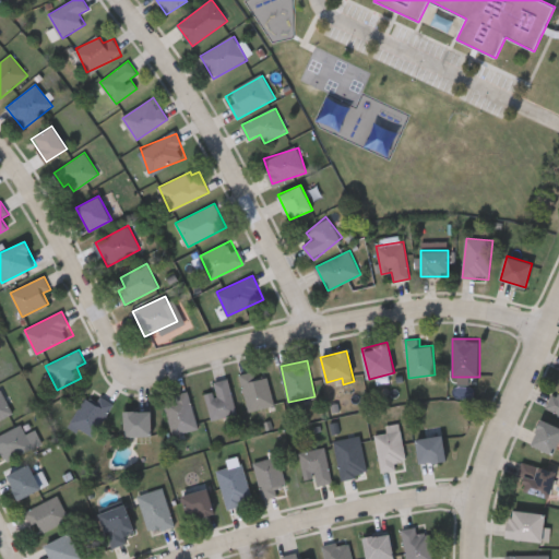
[(248,411),(241,377),(268,371),(274,405),(248,411)]
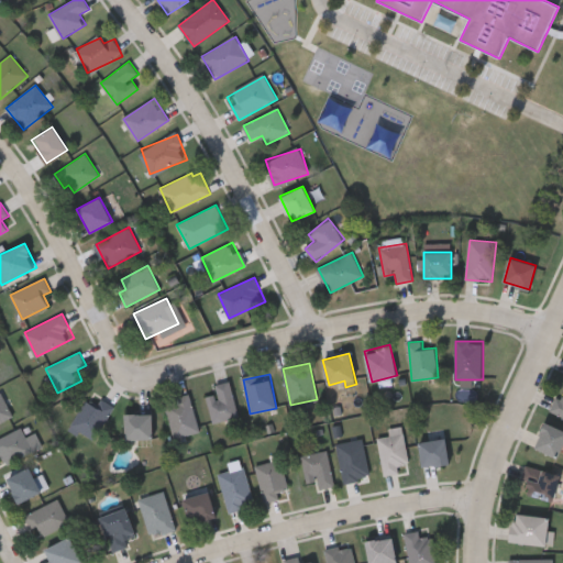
[(217,394),(214,384),(231,381),(239,417),(212,422),(207,396),(217,394)]
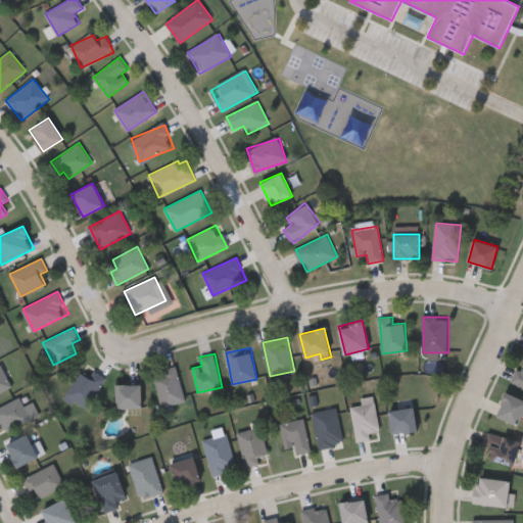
[(0,364),(1,364),(12,386),(0,392),(0,364)]
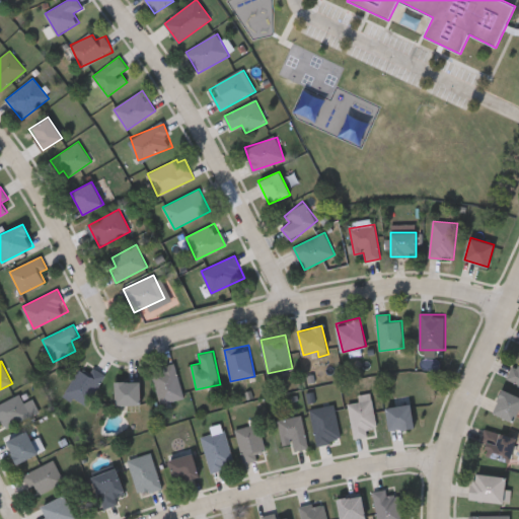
[(183,399),(159,403),(152,369),(176,364),(183,399)]
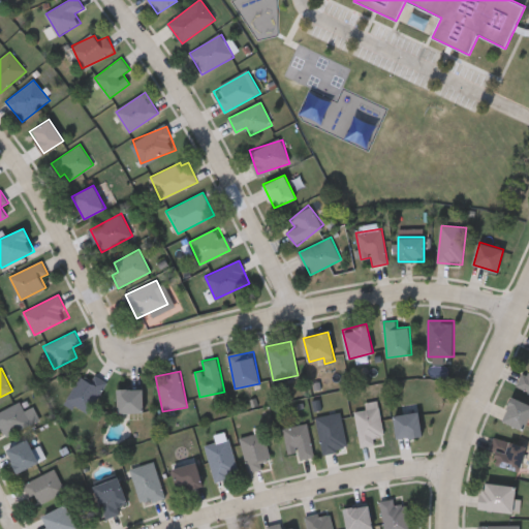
[(528,373),(528,391),(518,385),(524,371),(528,373)]
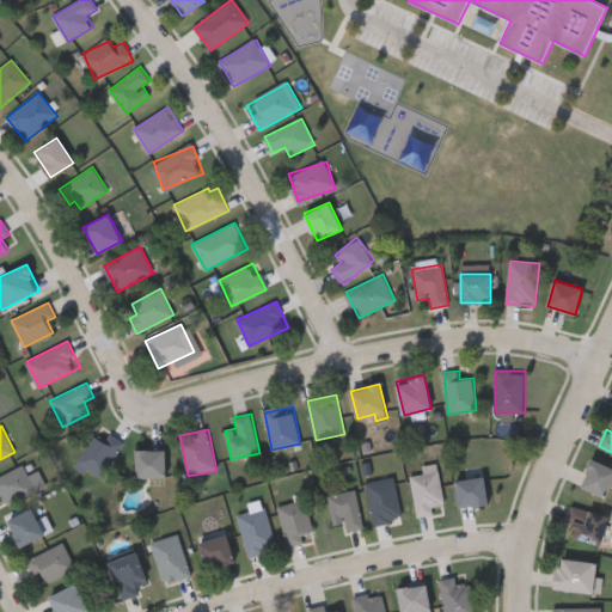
[(124,442),(101,479),(75,464),(95,434),(105,441),(110,433),(124,442)]
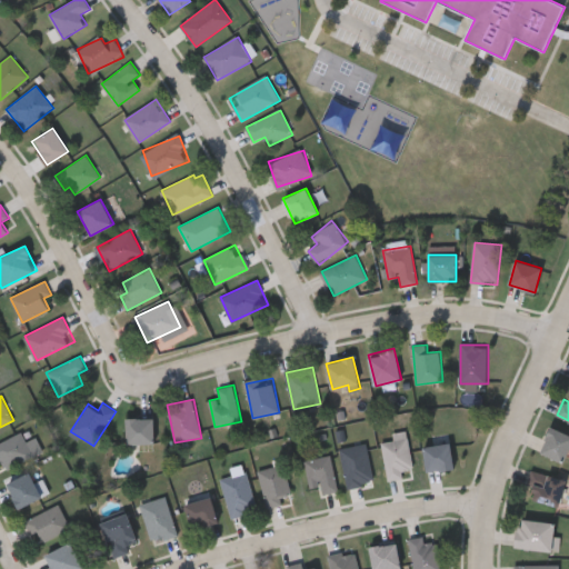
[(153,443),(126,443),(126,418),(153,418),(153,443)]
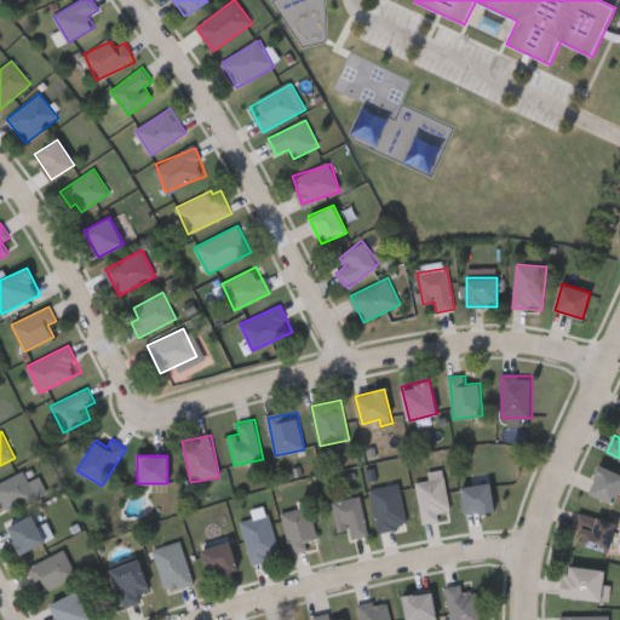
[(619,491),(615,504),(589,494),(600,464),(619,471),(619,491)]
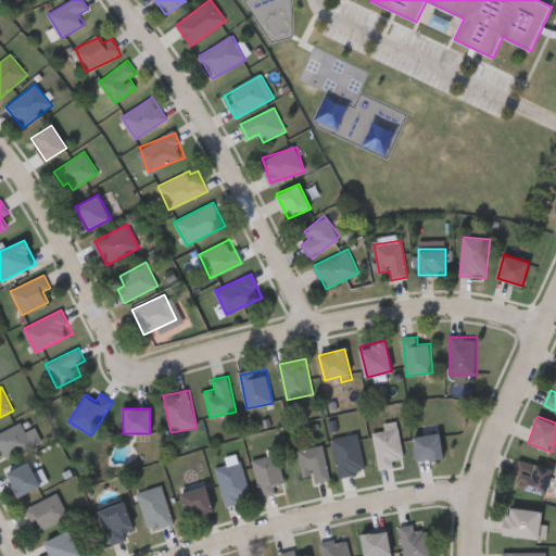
[(0,432),(21,421),(26,431),(35,427),(42,440),(5,459),(1,450),(0,450),(0,432)]
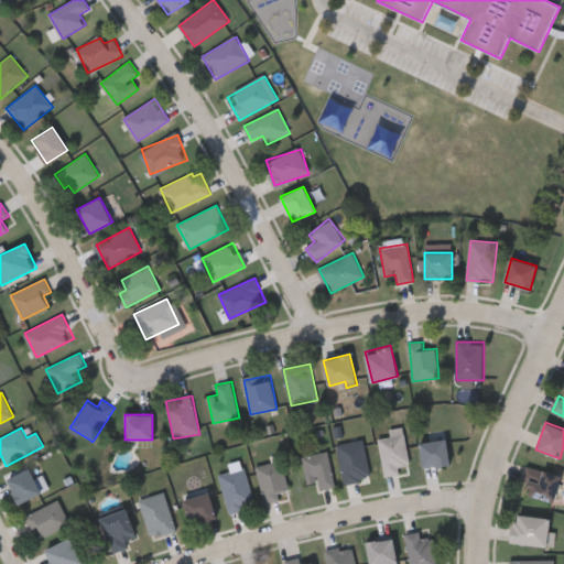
[(384,476),(378,438),(390,436),(389,430),(403,427),(410,465),(399,467),(400,474),(384,476)]
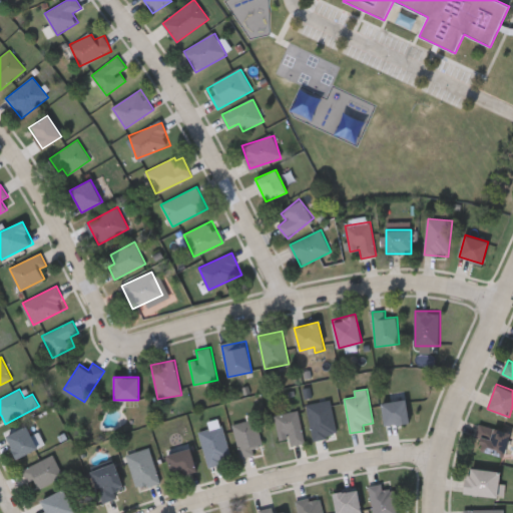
[(314,440),(307,405),(331,400),(338,435),(314,440)]
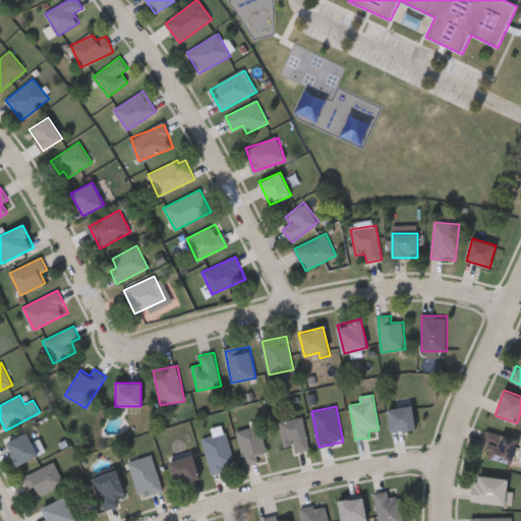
[(389,430),(389,406),(414,406),(414,430),(389,430)]
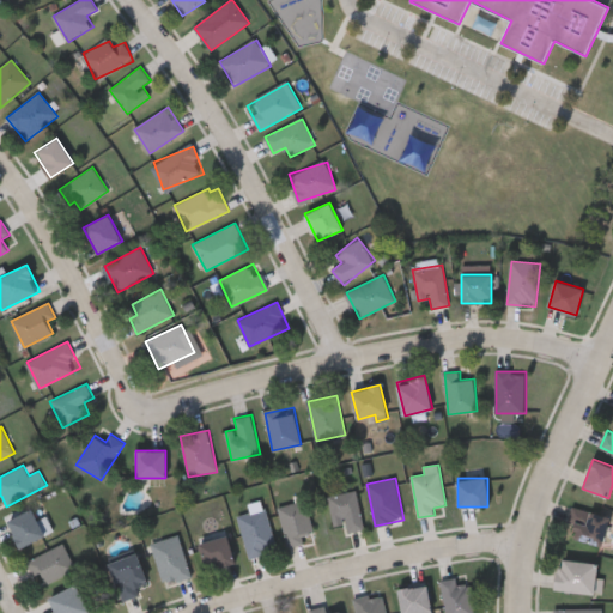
[(364,529),(349,533),(346,521),(334,523),(328,496),(357,490),(364,529)]
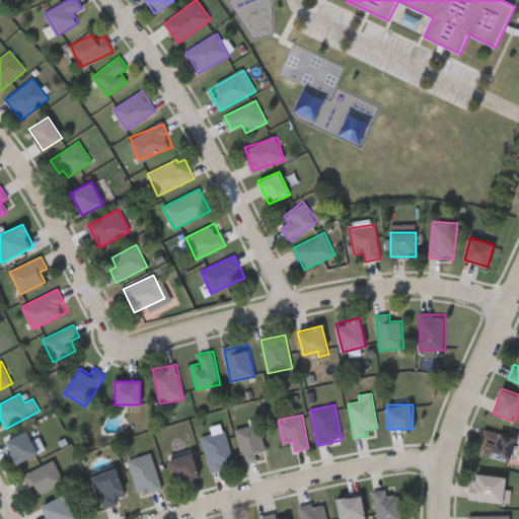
[(244,463),(237,429),(260,424),(267,458),(244,463)]
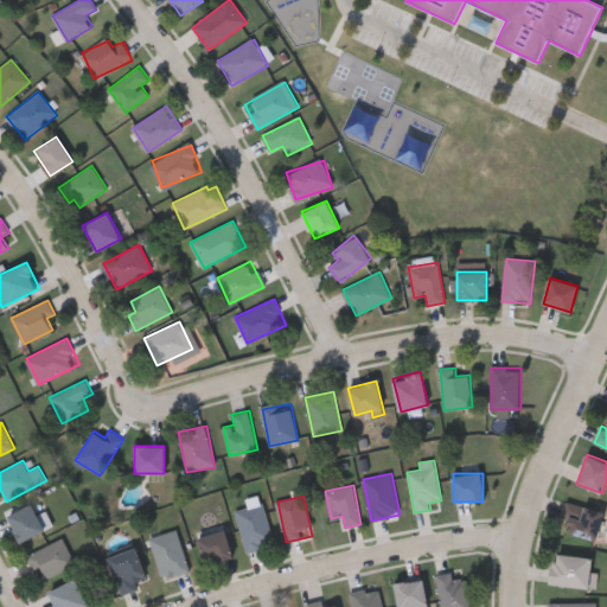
[(596,541),(562,531),(570,502),(605,511),(596,541)]
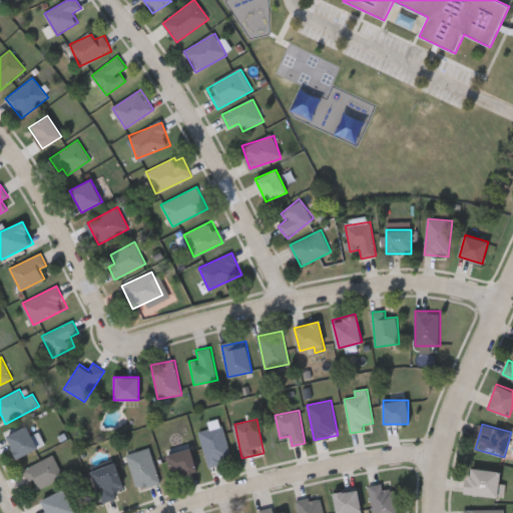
[(37,447),(17,458),(5,435),(26,425),(37,447)]
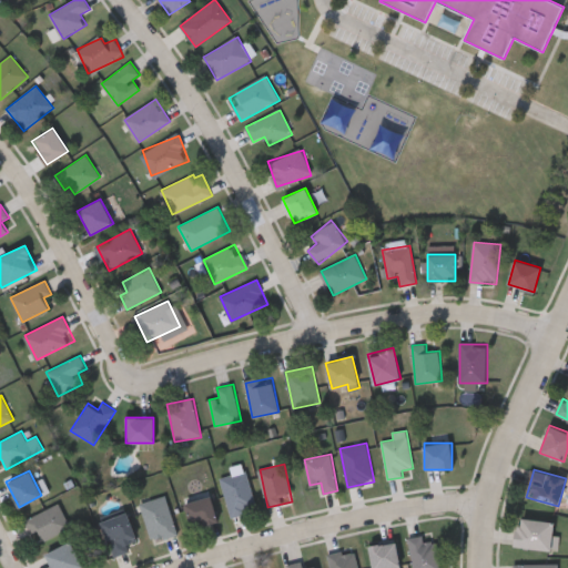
[(230,516),(222,477),(247,473),(255,510),(230,516)]
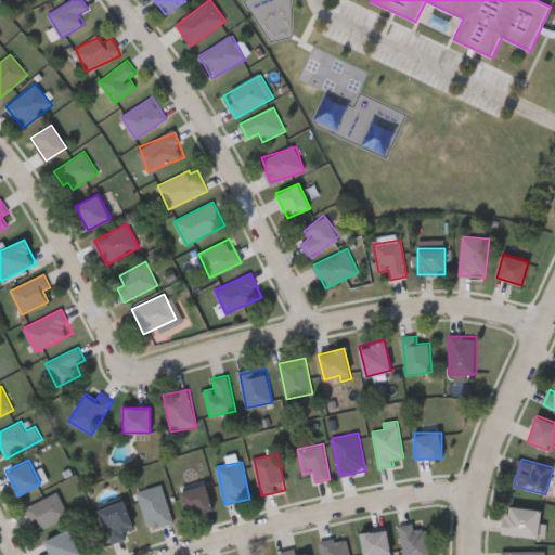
[(150,530),(137,492),(160,483),(173,521),(150,530)]
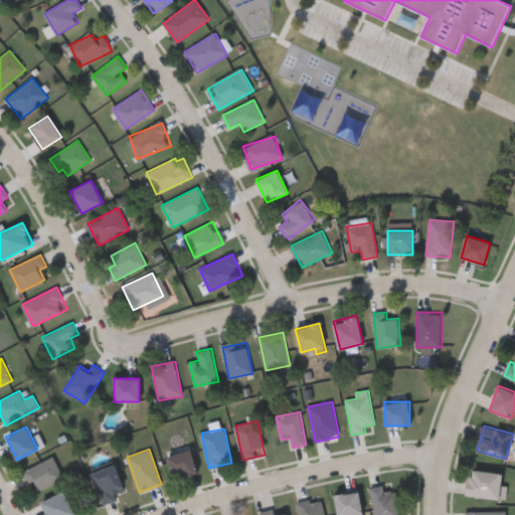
[(171,476),(170,453),(194,452),(195,475),(171,476)]
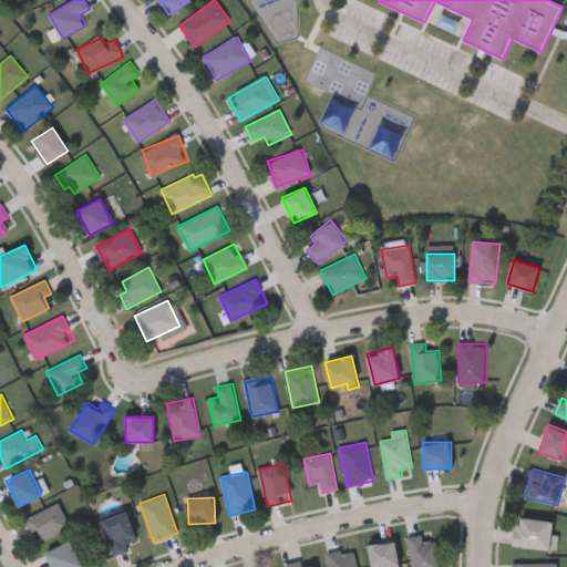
[(70,528),(35,542),(26,516),(60,503),(70,528)]
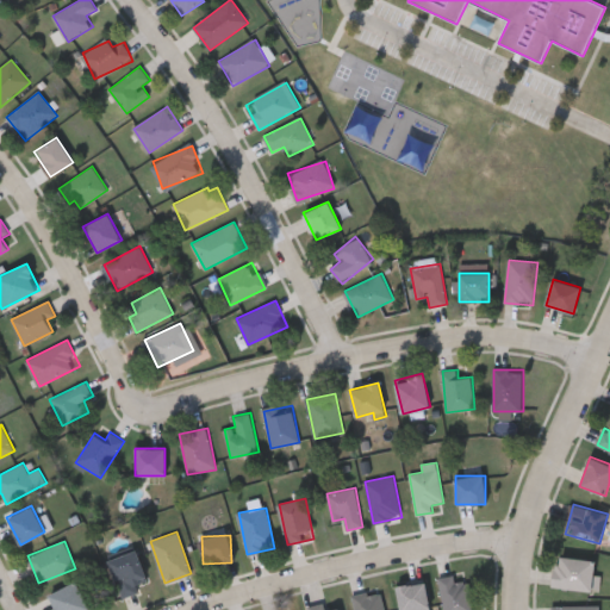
[(120,598),(110,559),(137,551),(145,579),(137,583),(139,592),(120,598)]
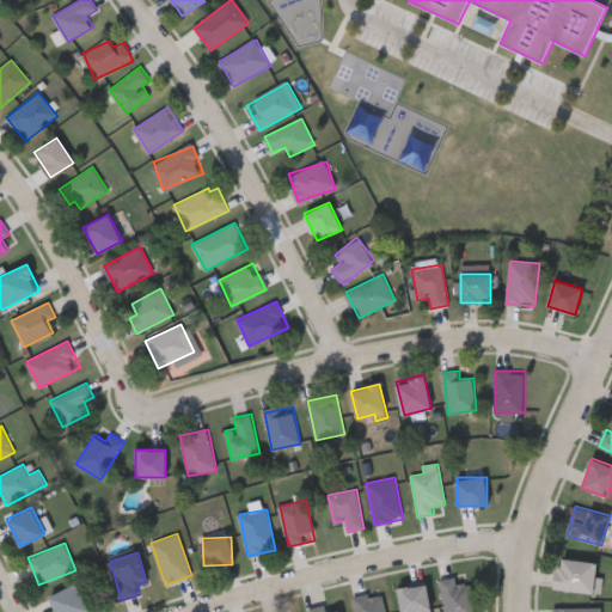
[(555,588),(558,558),(598,563),(595,576),(604,577),(601,594),(555,588)]
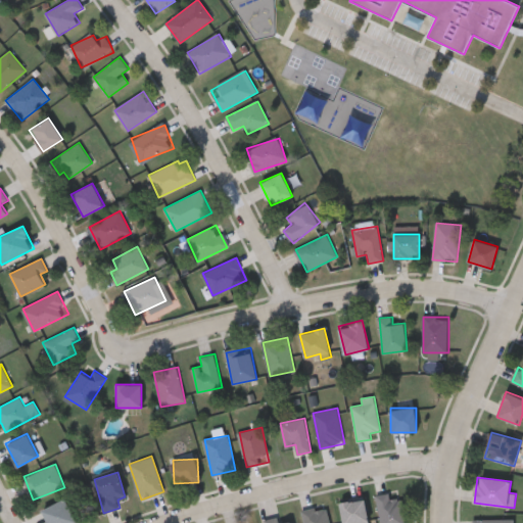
[(380,522),(376,495),(389,492),(391,500),(401,497),(406,522),(380,522)]
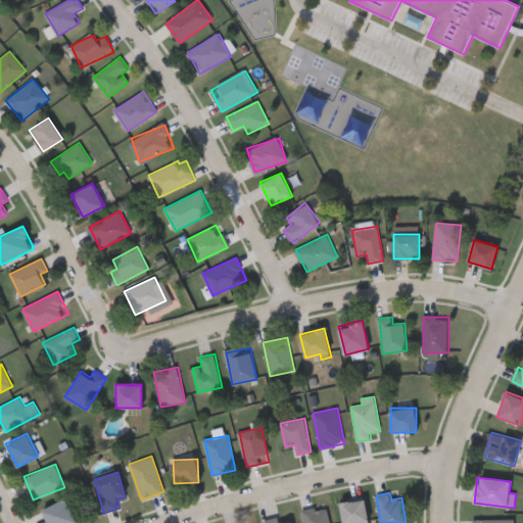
[(77,521),(73,522),(43,522),(38,512),(63,497),(77,521)]
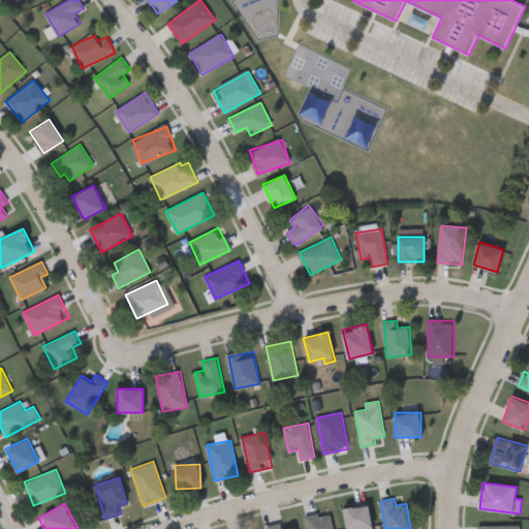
[(346,528),(345,507),(371,505),(372,528),(346,528)]
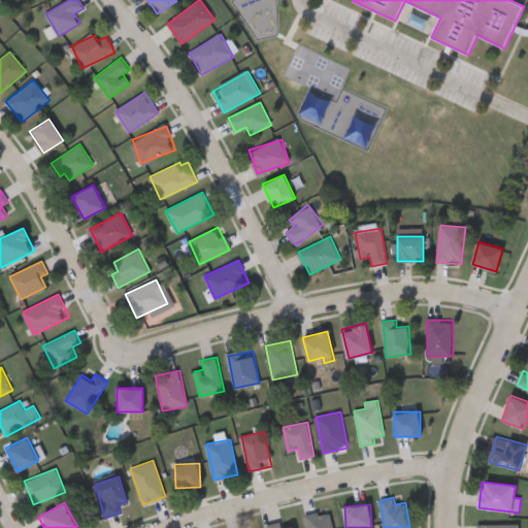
[(307,527),(305,517),(330,512),(333,527),(307,527)]
